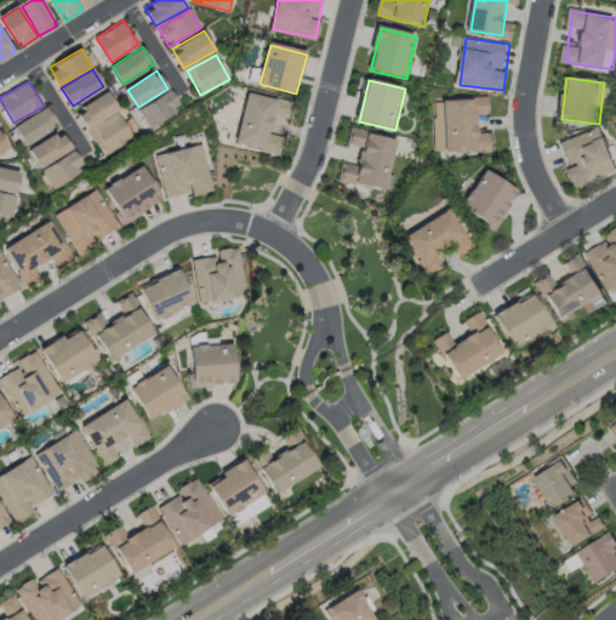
[(140,109),(150,126),(182,107),(171,90),(140,109)]
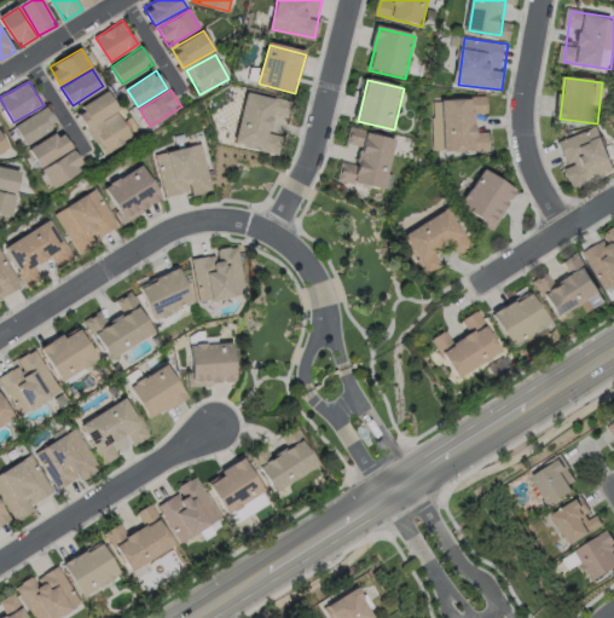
[(248,92),(237,142),(266,148),(277,99),(248,92)]
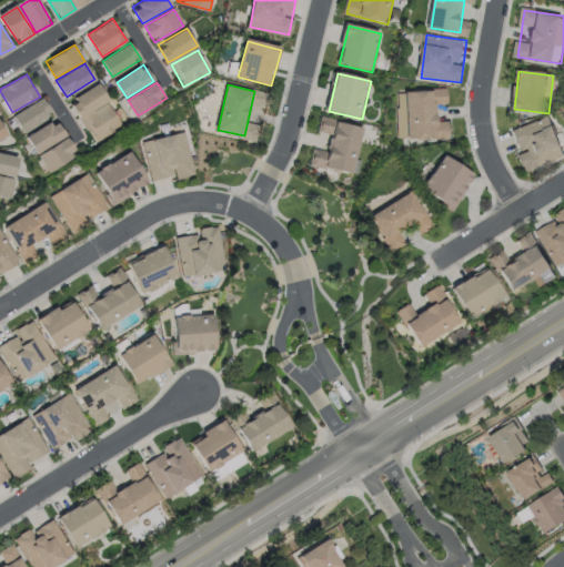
[(98,85),(108,100),(80,119),(70,104),(98,85)]
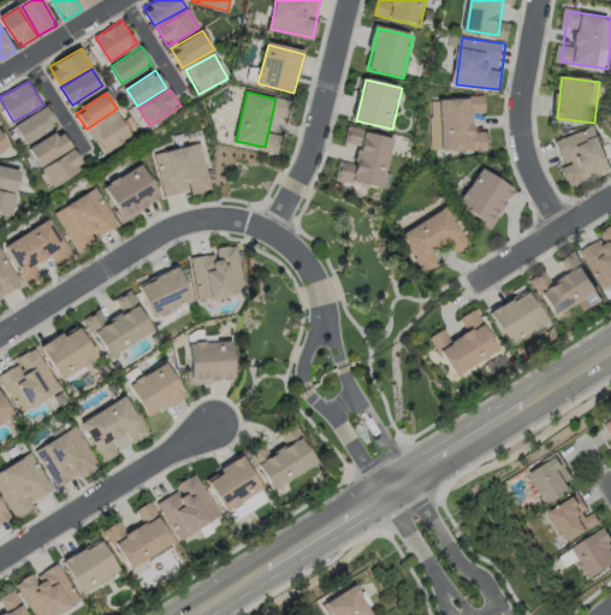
[(444,101),(448,152),(491,149),(487,98),(444,101)]
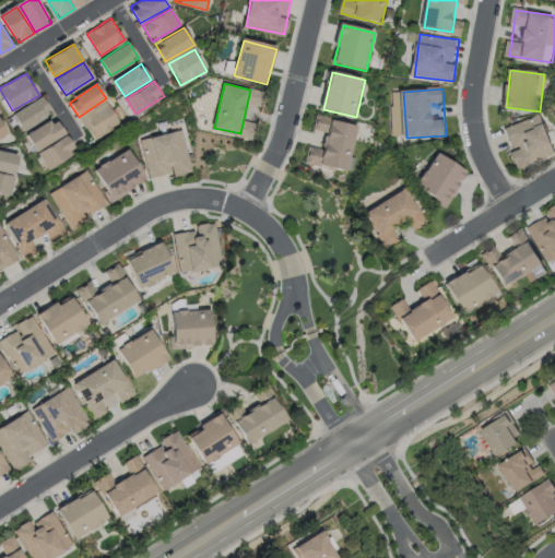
[(12,114),(24,130),(50,111),(39,95),(12,114)]
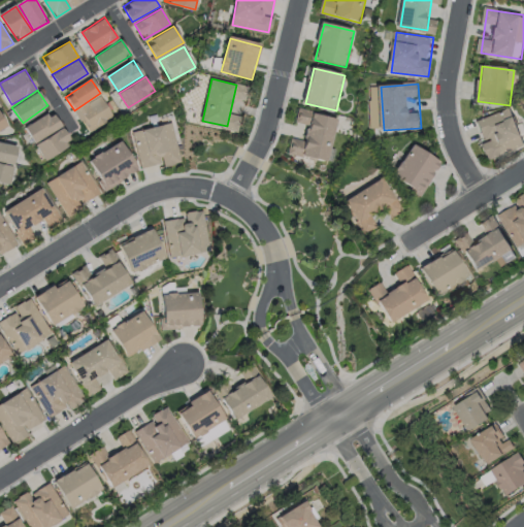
[(102,97),(113,117),(88,131),(77,112),(102,97)]
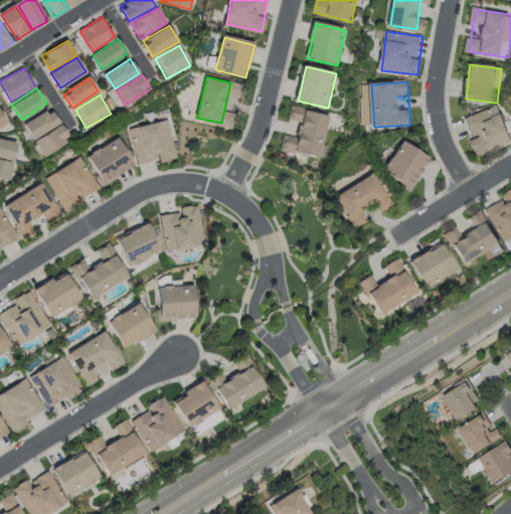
[(467,120),(481,155),(510,144),(510,130),(502,106),(467,120)]
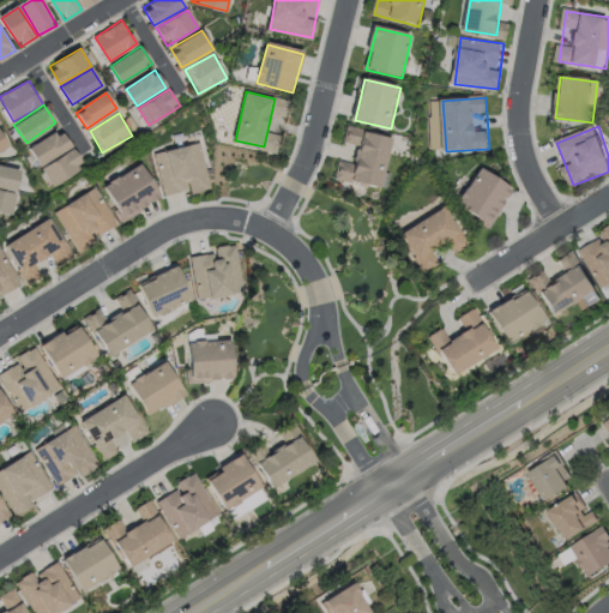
[(0,151),(10,148),(1,127),(0,127),(0,151)]
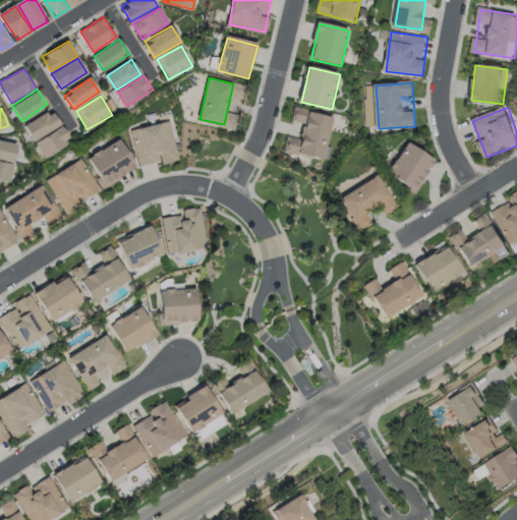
[(299,108),(288,151),(326,161),(337,118),(299,108)]
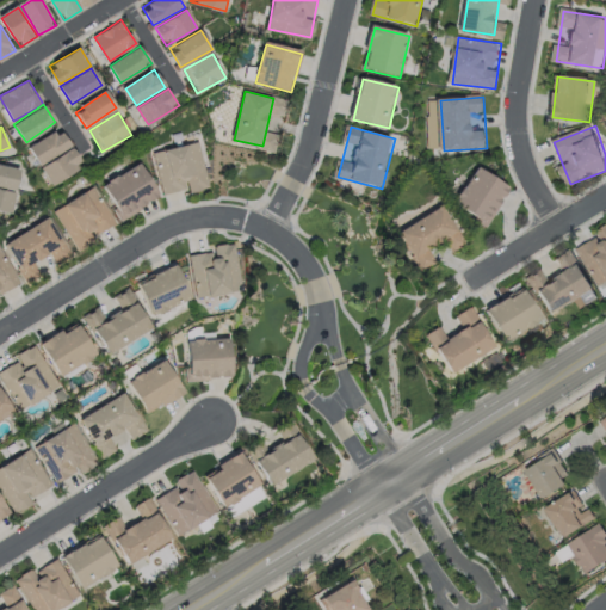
[(30,147),(39,164),(69,145),(59,129),(30,147)]
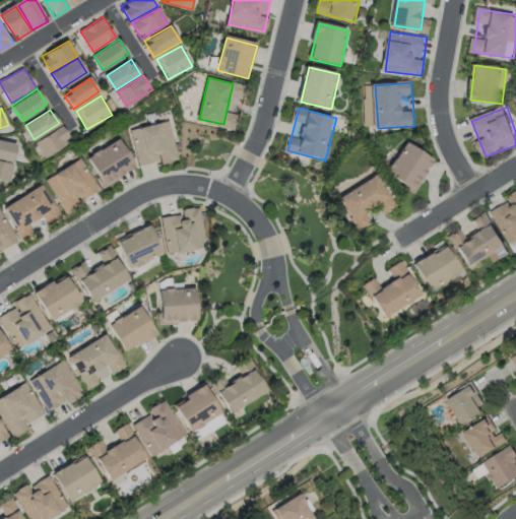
[(131,130),(171,121),(178,157),(139,166),(131,130)]
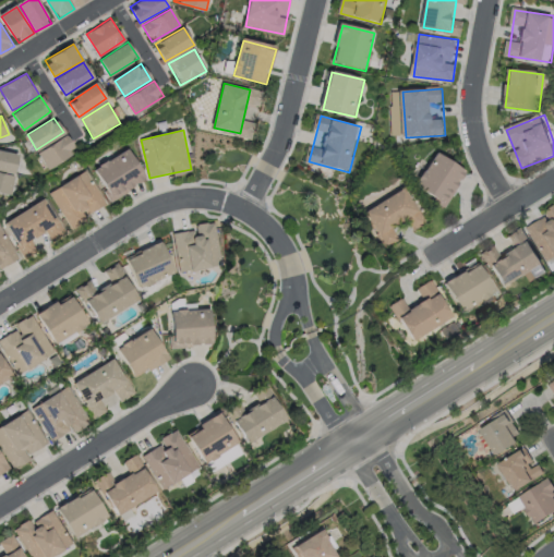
[(38,152),(48,169),(75,153),(65,135),(38,152)]
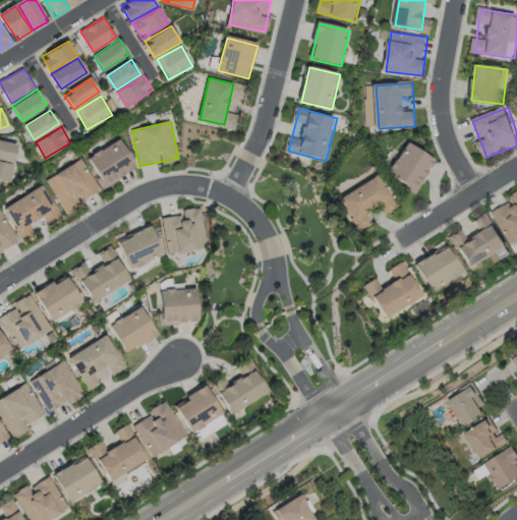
[(119,138),(136,166),(105,186),(88,159),(119,138)]
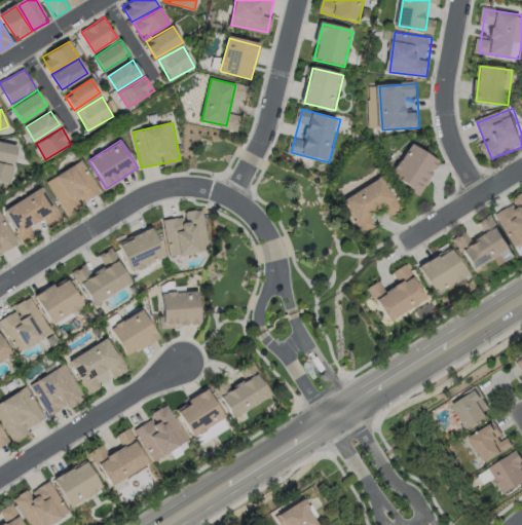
[(0,141),(0,160),(12,163),(16,145),(0,141)]
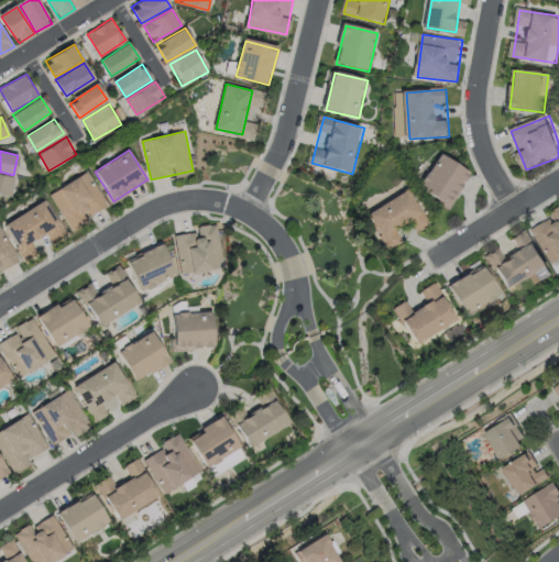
[(446,155),(423,188),(450,207),(473,174),(446,155)]
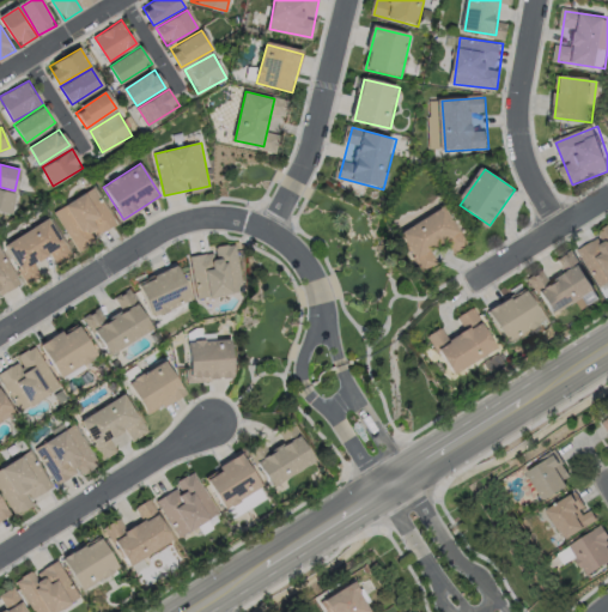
[(95,187),(119,223),(79,249),(55,212),(95,187)]
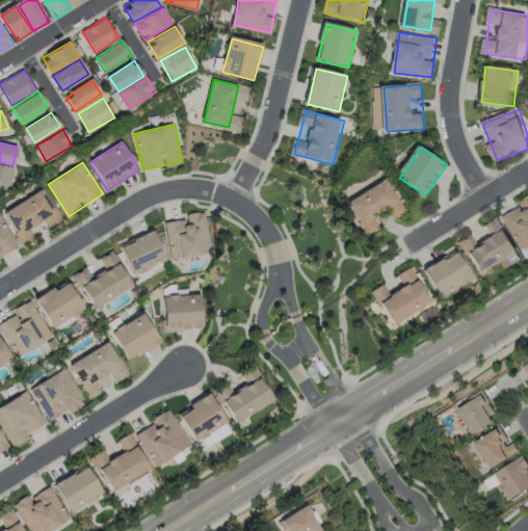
[(0,165),(0,182),(9,185),(14,168),(0,165)]
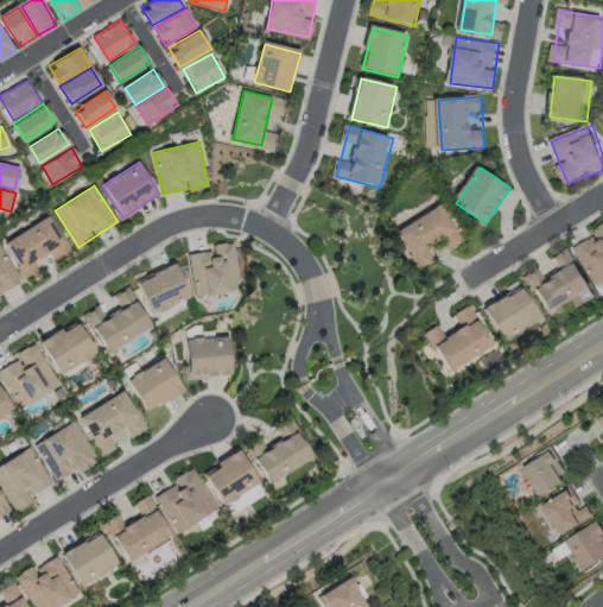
[(400,233),(424,270),(467,244),(443,206),(400,233)]
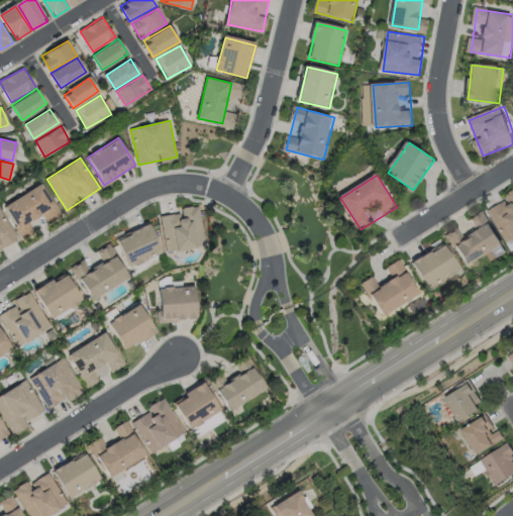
[(4,206),(24,238),(61,215),(40,184),(4,206)]
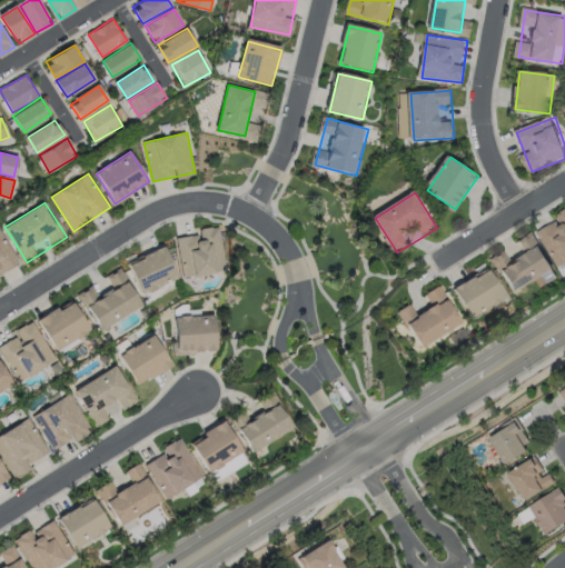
[(545,235),(564,267),(564,216),(561,218),(564,223),(545,235)]
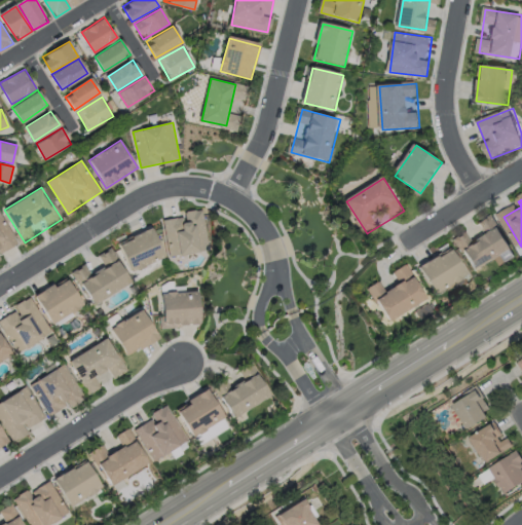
[(163,219),(172,256),(209,249),(201,212),(163,219)]
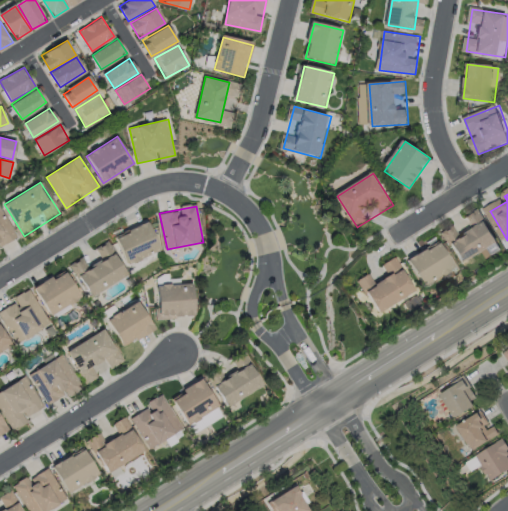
[(0,250),(20,237),(0,207),(0,250)]
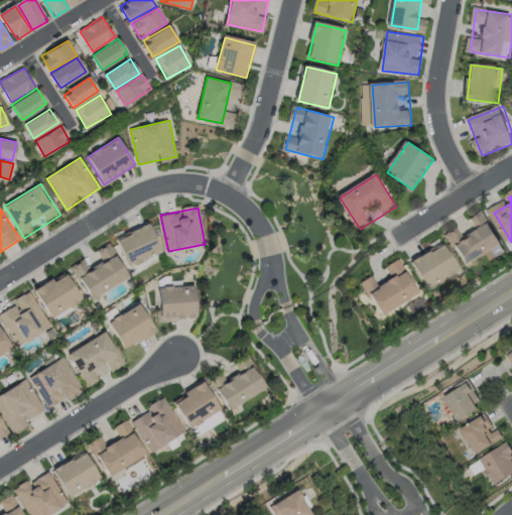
[(450,237),(461,230),(468,242),(483,233),(475,221),(487,214),(507,247),(470,270),(450,237)]
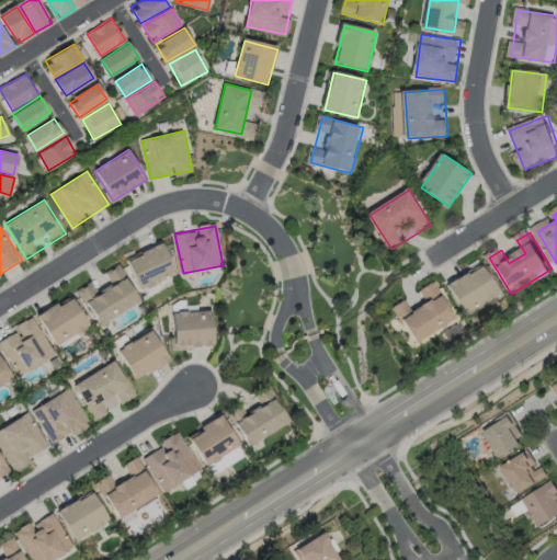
[(128,260),(143,292),(178,275),(165,244),(128,260)]
